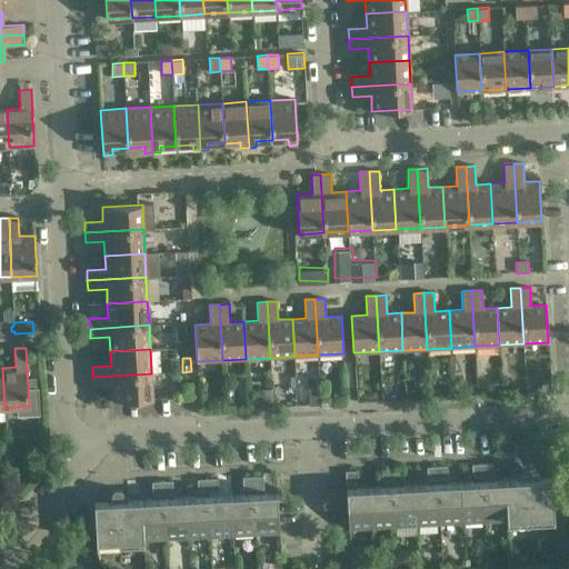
[(151,373),(92,377),(93,387),(112,386),(112,400),(152,398),(151,373)]
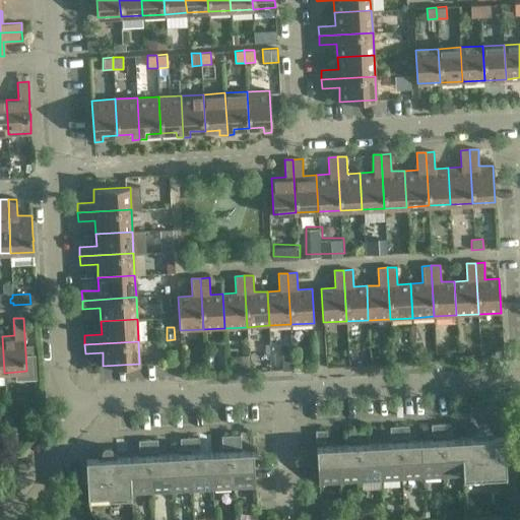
[(432,436),(450,435),(450,424),(431,425),(432,436)]
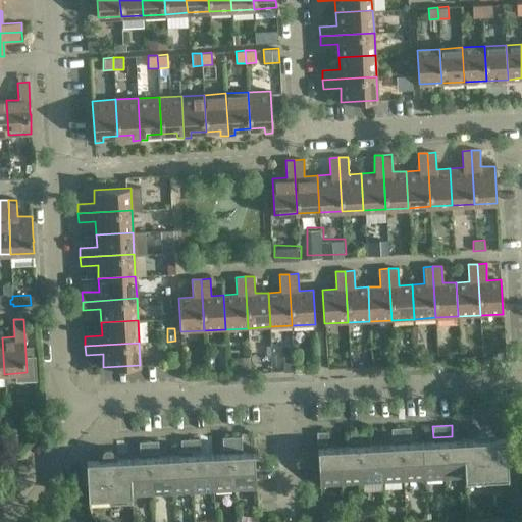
[(392,440),(411,439),(410,427),(392,428),(392,440)]
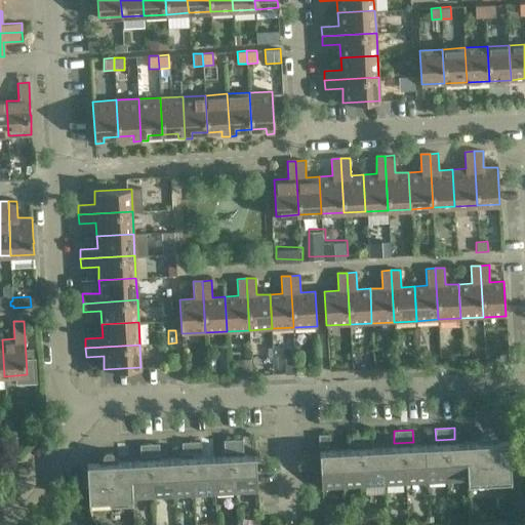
[(352,445),(371,444),(370,432),(352,433),(352,445)]
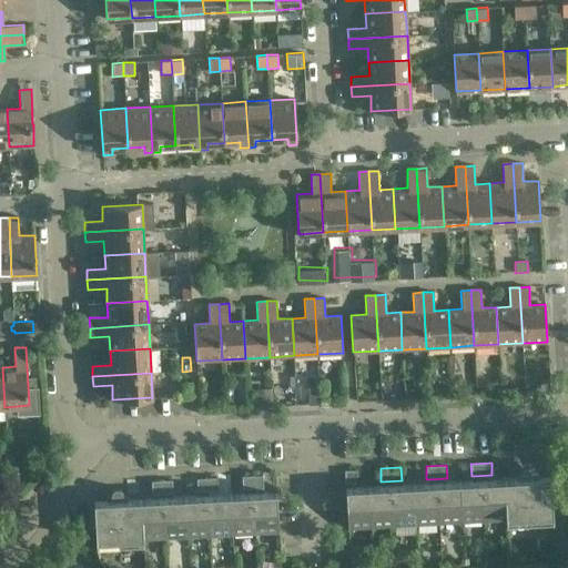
[(366,487),(357,487),(356,469),(344,470),(345,488),(347,528),(368,527),(366,487)]
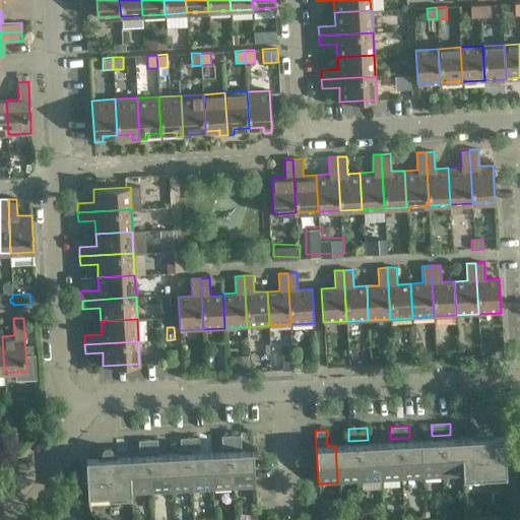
[(232,447),(231,435),(221,436),(221,448),(232,447)]
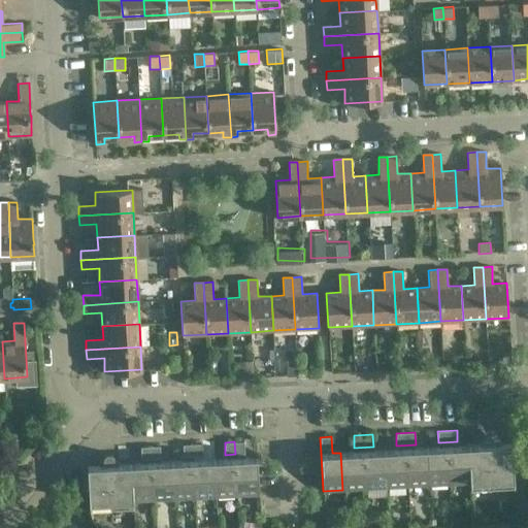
[(235,454),(244,454),(243,441),(234,441),(235,454)]
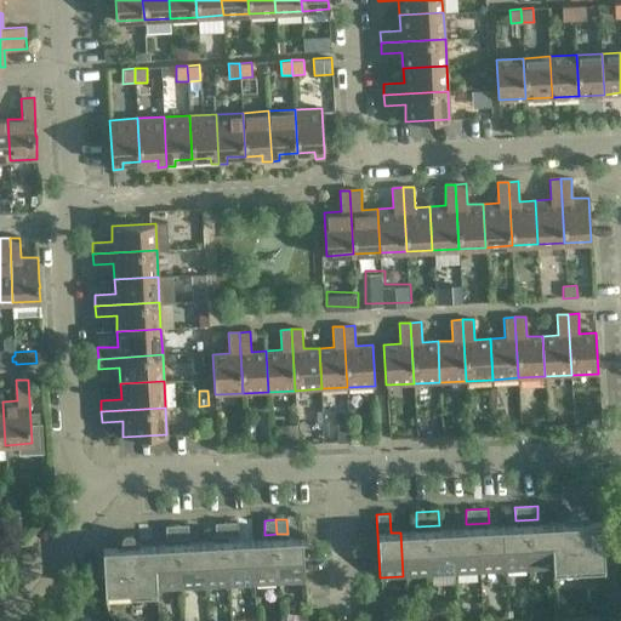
[(227,536),(238,536),(238,522),(226,523),(227,536)]
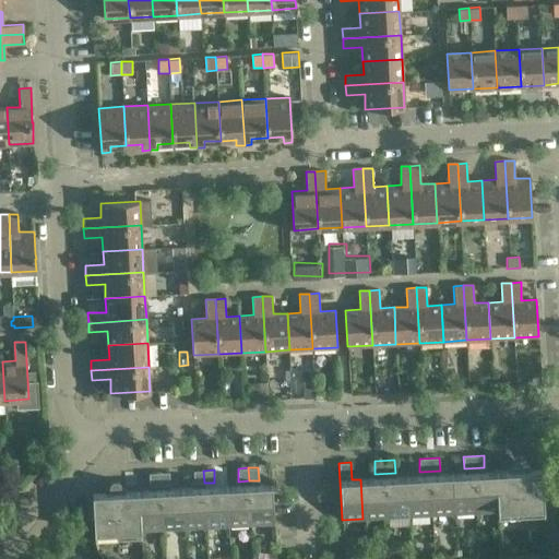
[(542,470),(521,471),(524,518),(545,516),(542,470)]
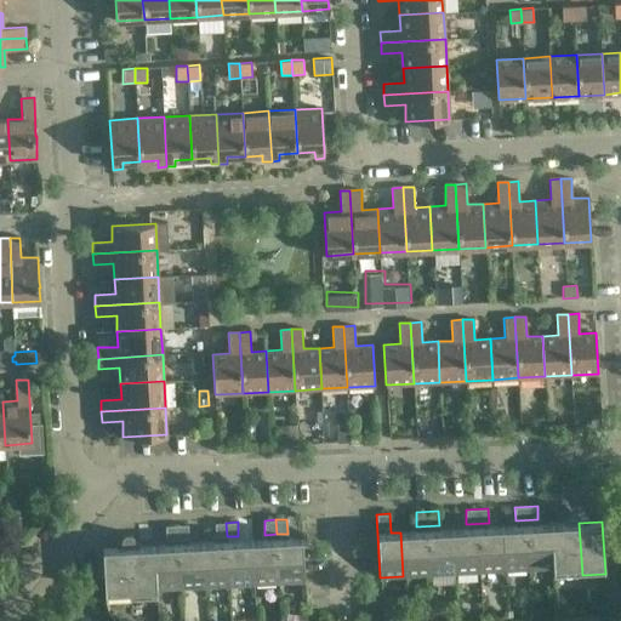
[(227,536),(226,523),(215,523),(216,537),(227,536)]
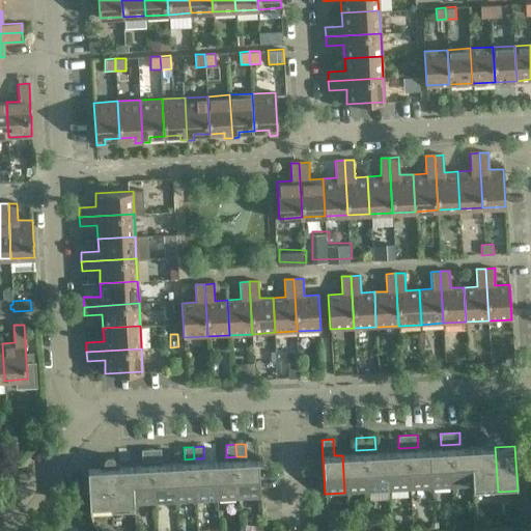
[(498,492),(495,447),(476,448),(478,493),(498,492)]
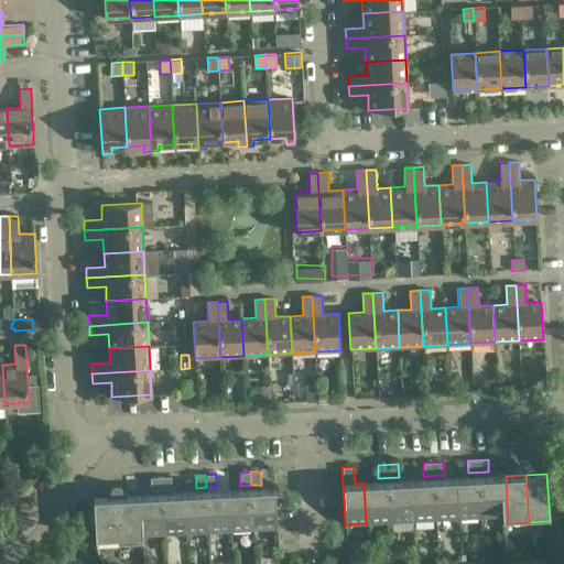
[(506,476),(486,477),(488,517),(502,516),(502,523),(508,523),(506,476)]
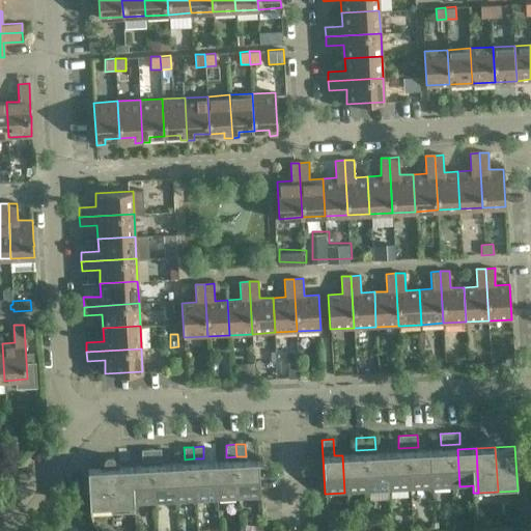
[(151,462),(150,449),(141,450),(142,462),(151,462)]
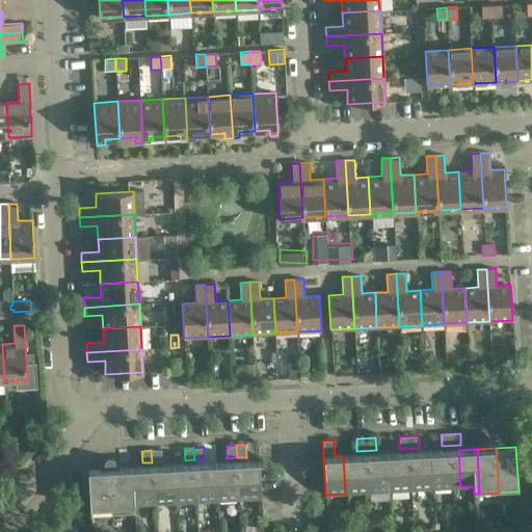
[(152,462),(162,461),(161,450),(151,450),(152,462)]
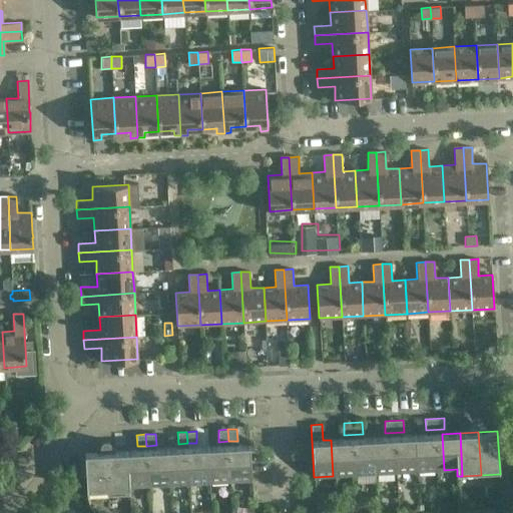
[(442,434),(423,435),(425,471),(444,470),(442,434)]
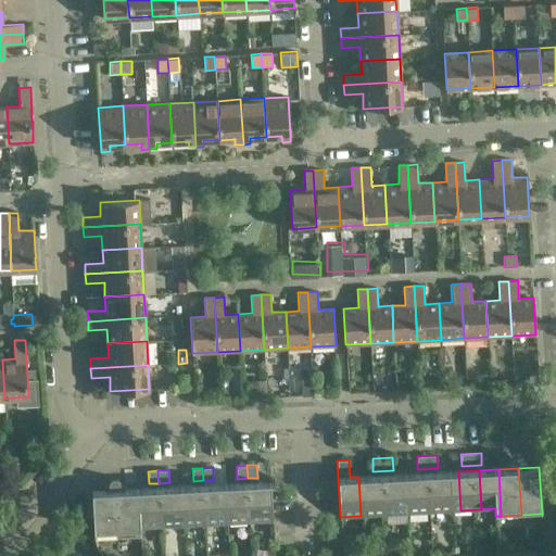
[(458,471),(439,472),(441,512),(460,510),(458,471)]
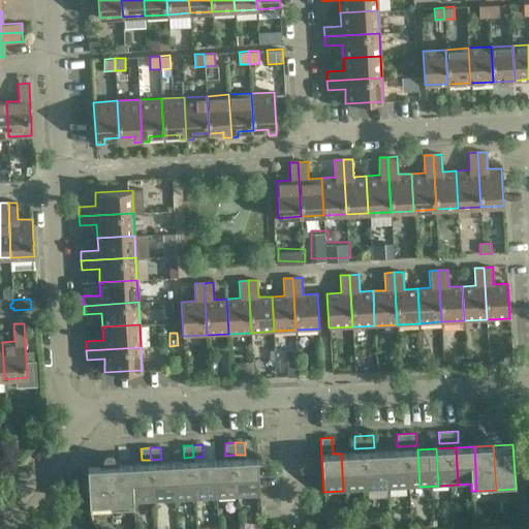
[(417,449),(398,450),(400,488),(419,487),(417,449)]
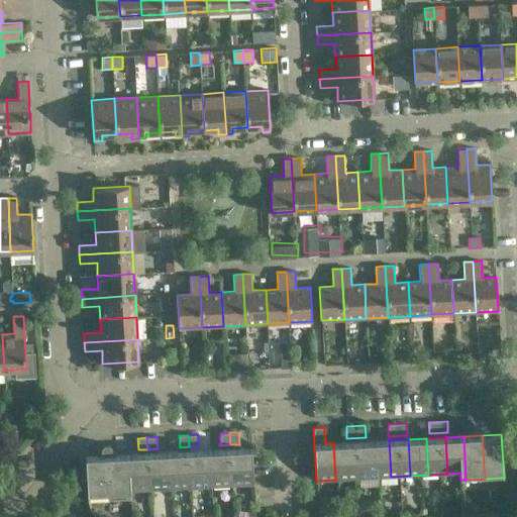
[(389,440),(371,441),(373,478),(391,477),(389,440)]
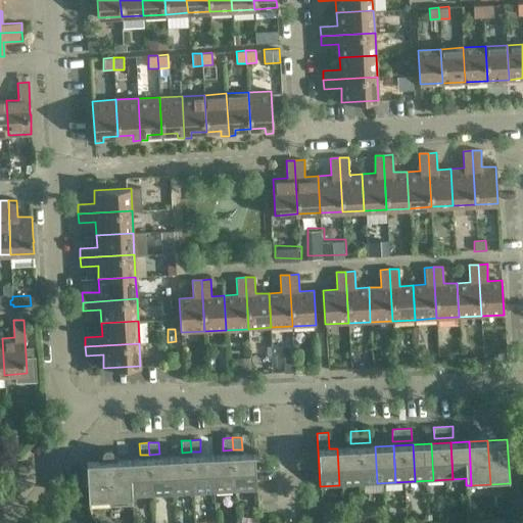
[(375,446),(357,447),(359,484),(377,483),(375,446)]
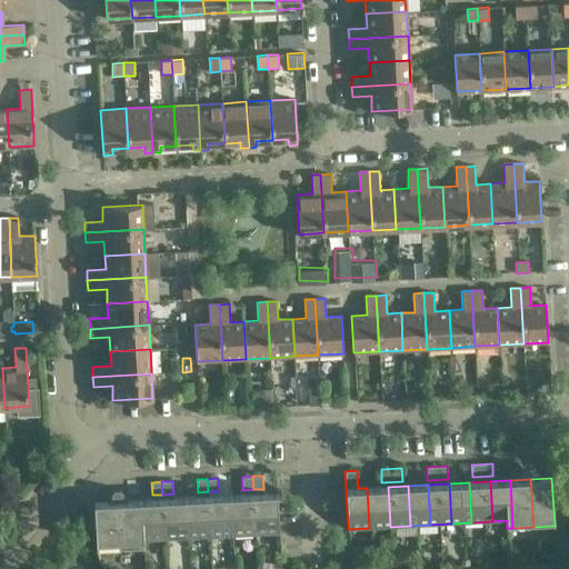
[(388,487),(367,488),(369,528),(390,527),(388,487)]
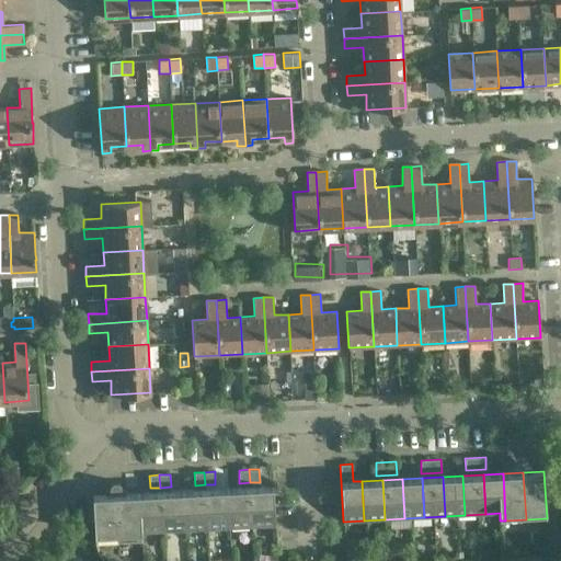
[(273,485),(250,487),(252,526),(275,525),(273,485)]
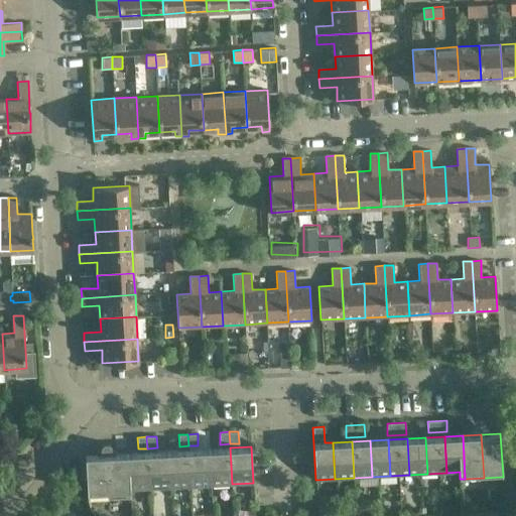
[(230,447),(210,449),(212,485),(232,484),(230,447)]
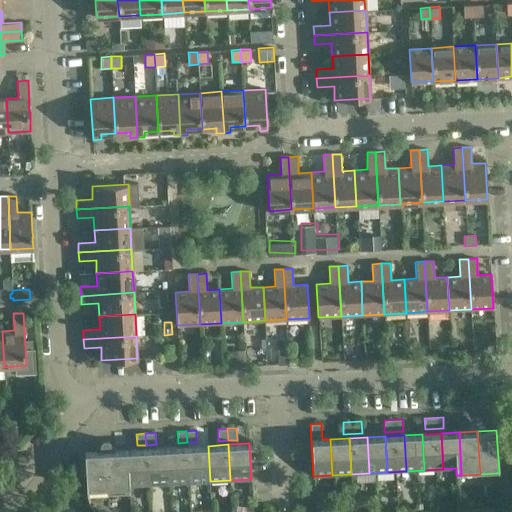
[(208,446),(187,447),(189,483),(210,481),(208,446)]
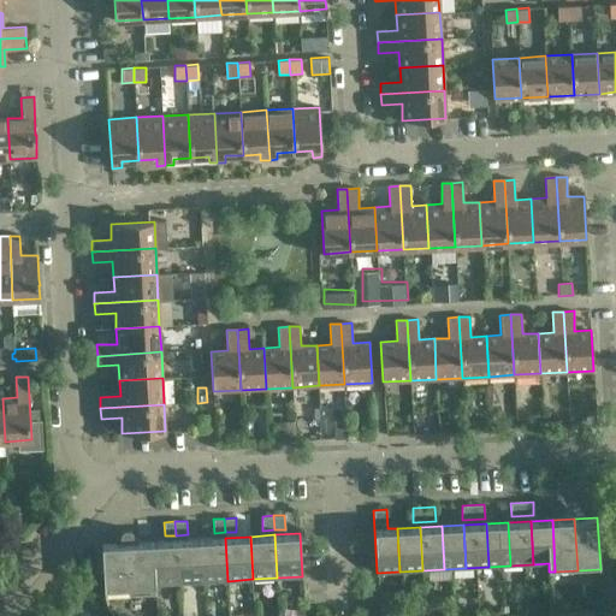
[(225,538),(201,539),(203,582),(227,581),(225,538)]
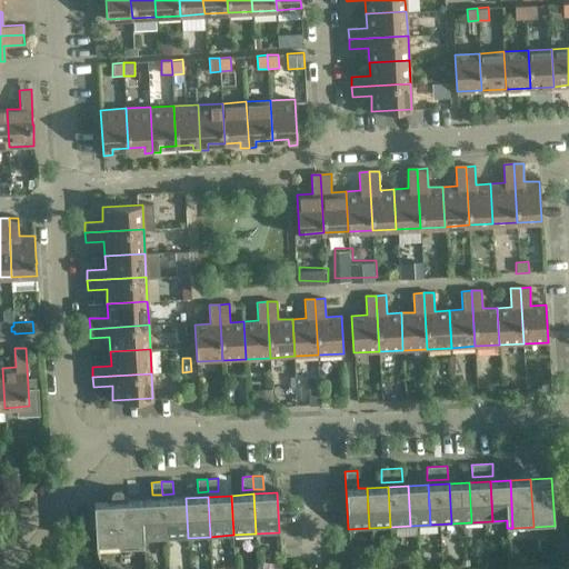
[(186,498),(162,499),(165,539),(188,538),(186,498)]
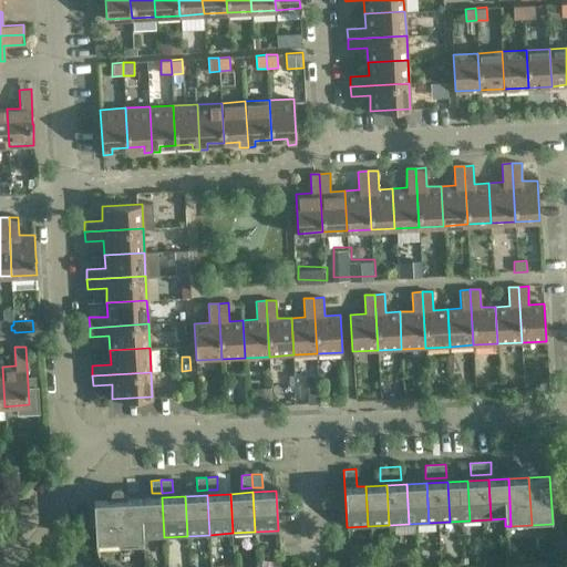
[(162,497),(140,498),(142,546),(143,546),(143,538),(164,537),(162,497)]
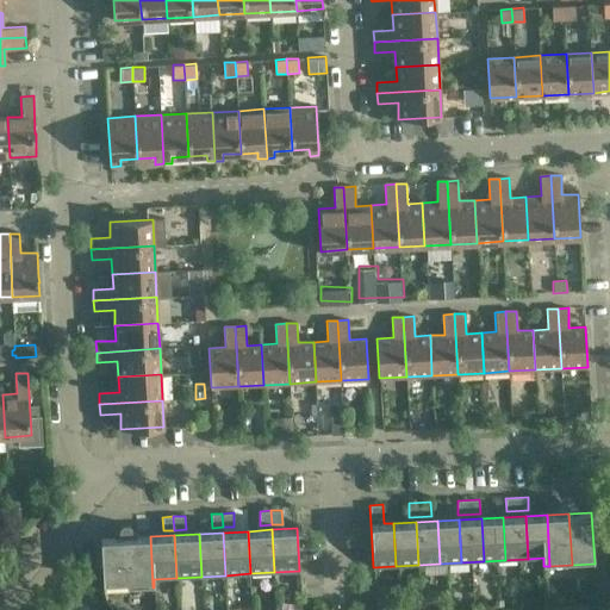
[(150,536),(138,537),(125,537),(129,589),(153,587),(150,536)]
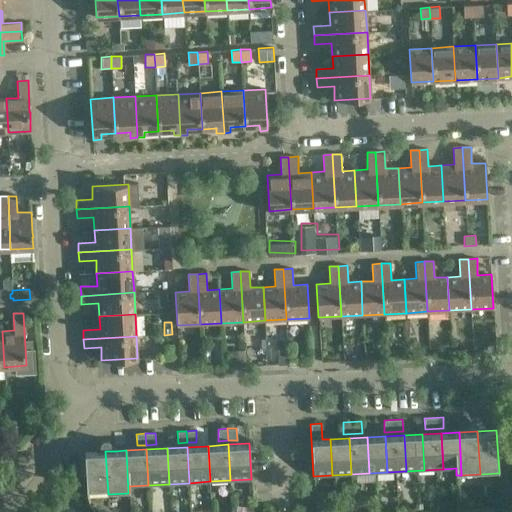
[(84,452),(86,480),(87,495),(108,494),(105,451),(84,452)]
